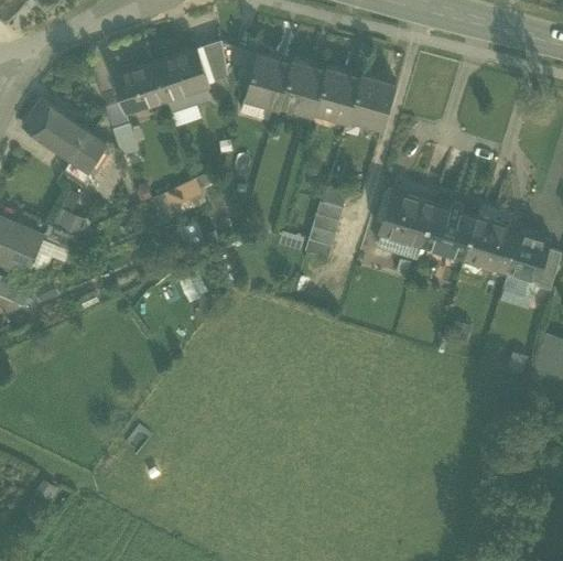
[(29,0),(30,0),(45,14),(58,0),(0,0),(0,23),(2,27),(29,0)]
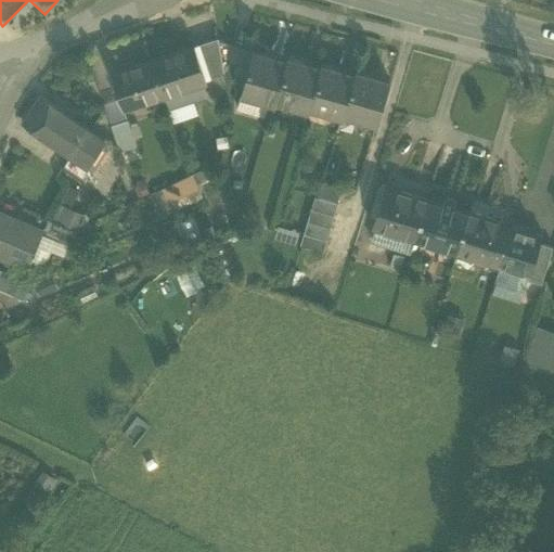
[(217,43),(202,49),(211,82),(223,79),(217,43)]
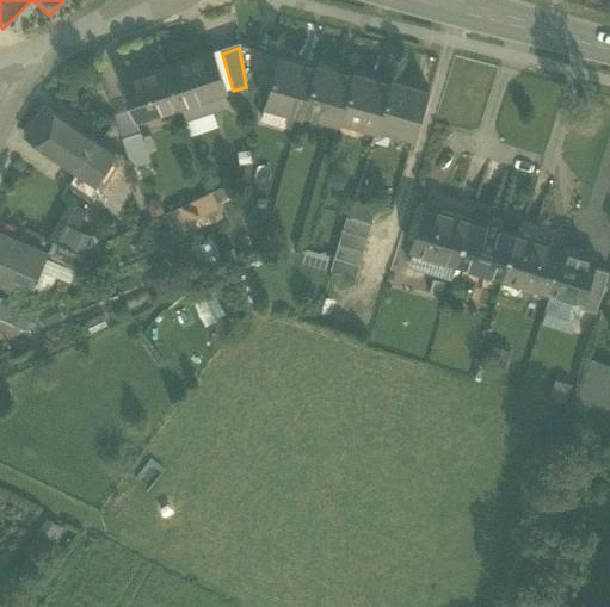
[(213,54),(168,69),(180,106),(226,92),(213,54)]
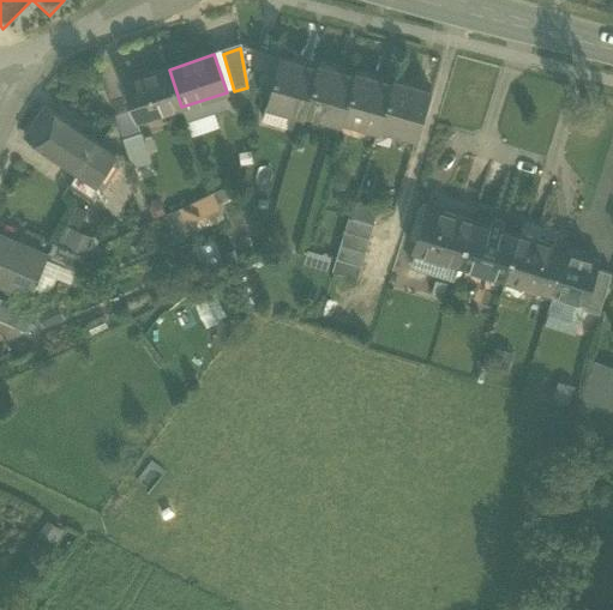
[(280,59),(265,106),(304,116),(305,114),(317,71),(280,59)]
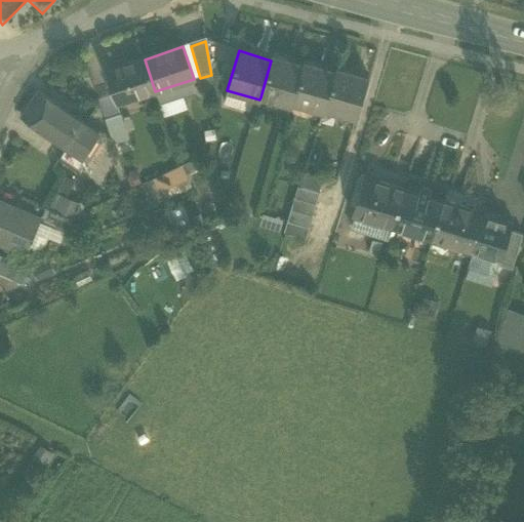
[(272,57),(271,61),(260,97),(291,107),(292,104),(303,67),(272,57)]
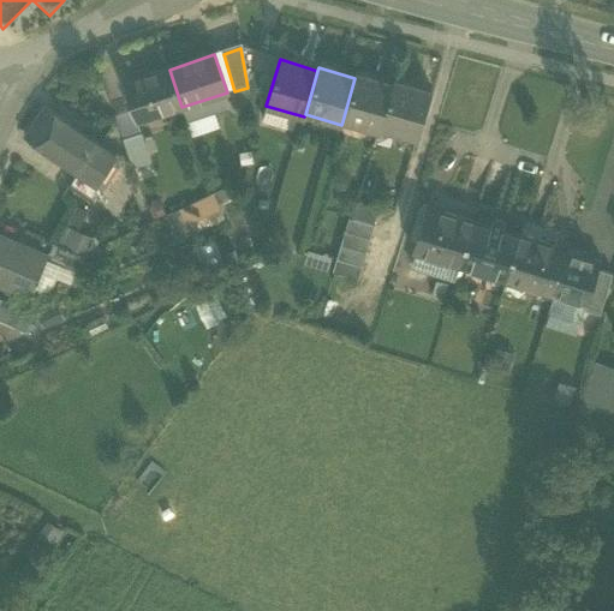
[(182,107),(170,70),(125,84),(133,112),(137,121),(182,107)]
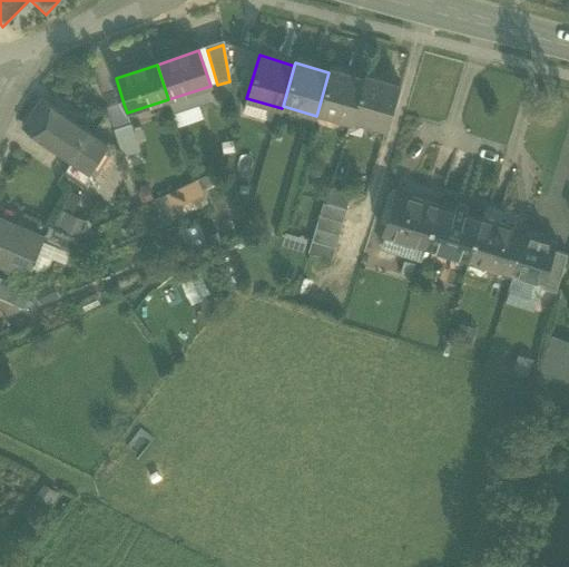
[(330,69),(329,72),(317,113),(351,123),(352,119),(363,79),(330,69)]
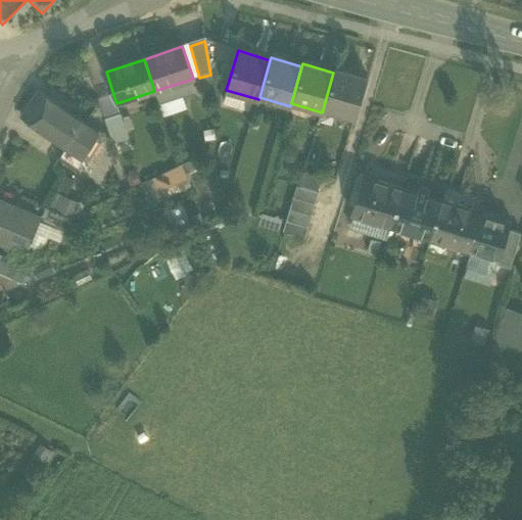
[(333,69),(333,73),(323,109),(354,119),(367,80),(333,69)]
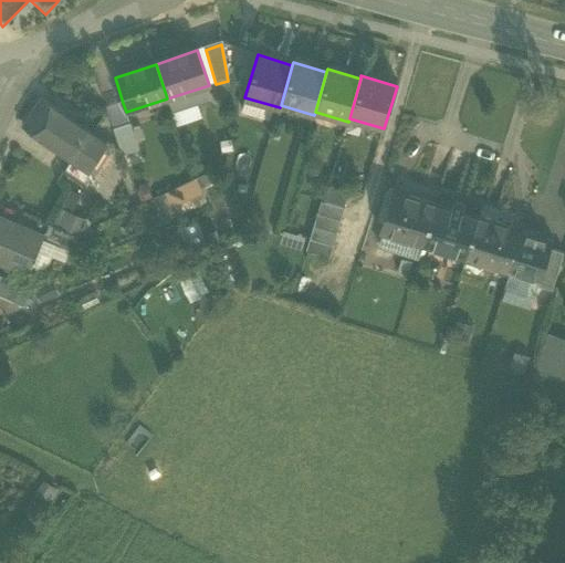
[(61,115),(39,100),(21,128),(43,144),(61,115)]
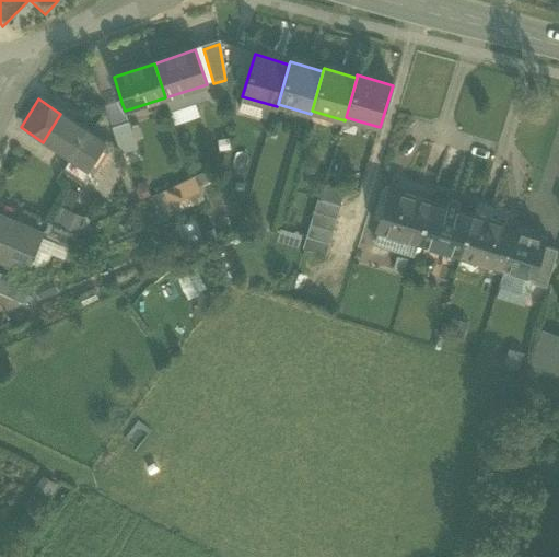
[(125,111),(121,102),(105,106),(120,155),(137,151),(125,111)]
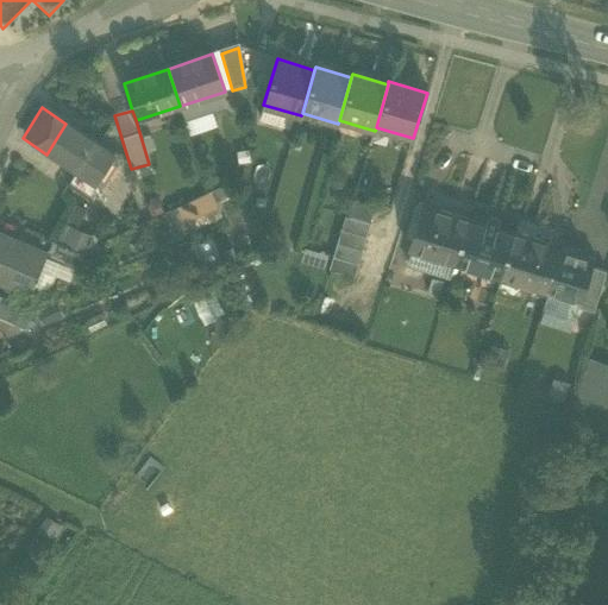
[(112,155),(66,124),(46,155),(77,175),(93,184),(112,155)]
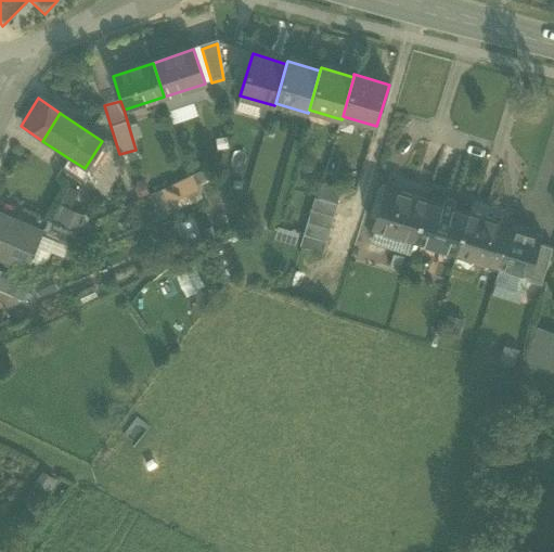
[(106,150),(102,141),(85,168),(71,159),(64,170),(85,182),(106,150)]
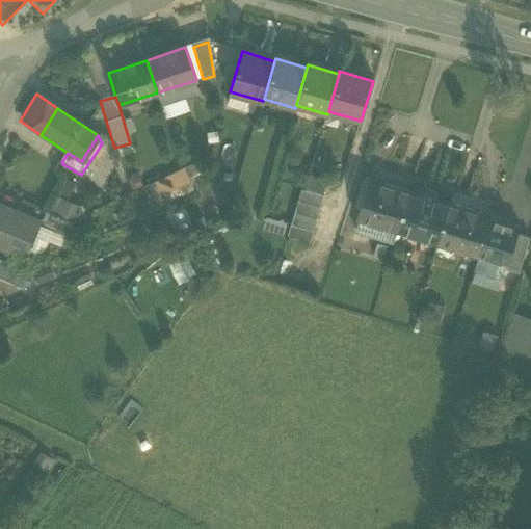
[(181,147),(185,163),(208,158),(204,141),(181,147)]
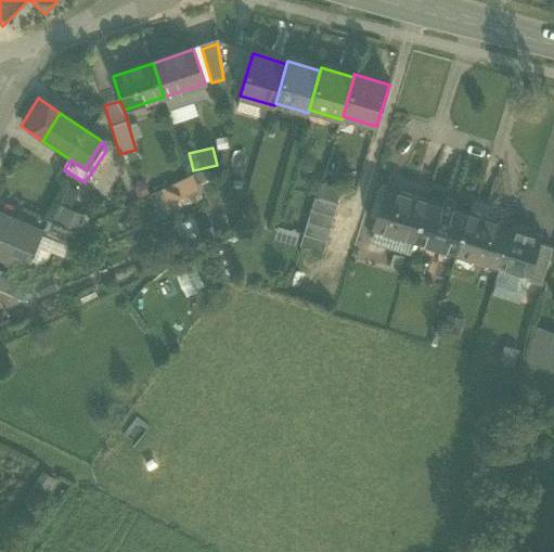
[(191,180),(154,197),(160,215),(174,209),(200,200),(191,180)]
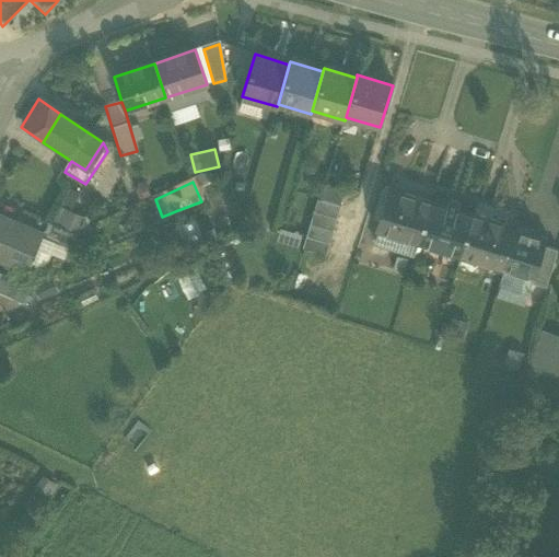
[(374,233),(417,246),(430,205),(398,195),(399,190),(388,186),(374,233)]
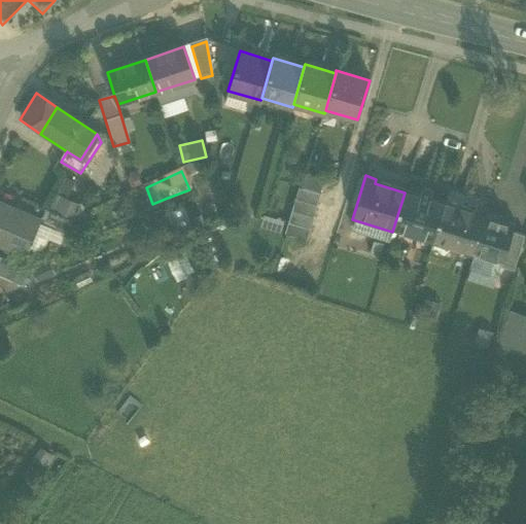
[(302,191),(319,196),(322,184),(306,179),(302,191)]
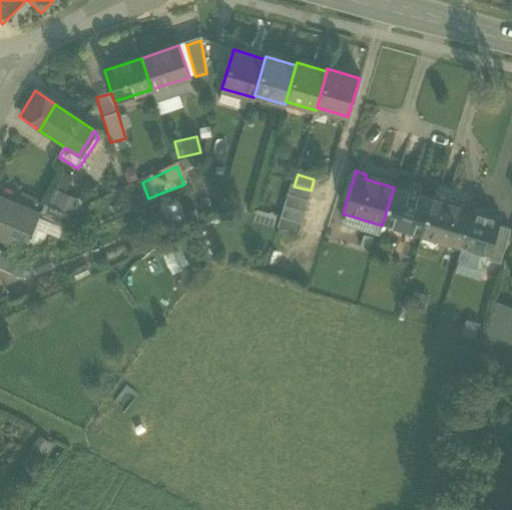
[(277,230),(299,236),(312,191),(311,190),(294,186),(290,185),(277,230)]
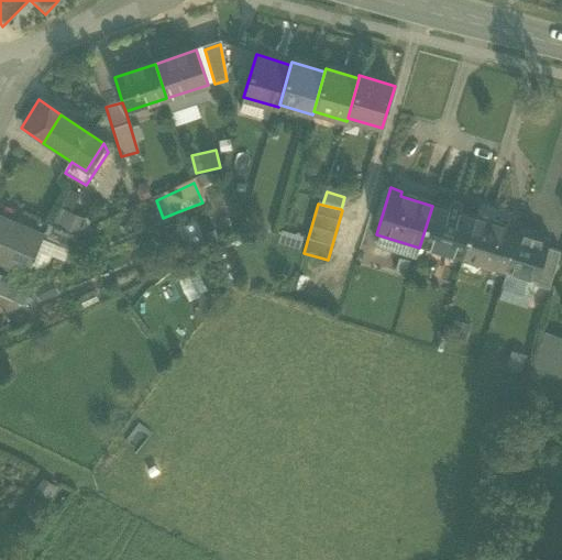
[(432,206),(419,248),(461,260),(474,219),(460,213),(461,208),(450,205),(448,210),(432,206)]
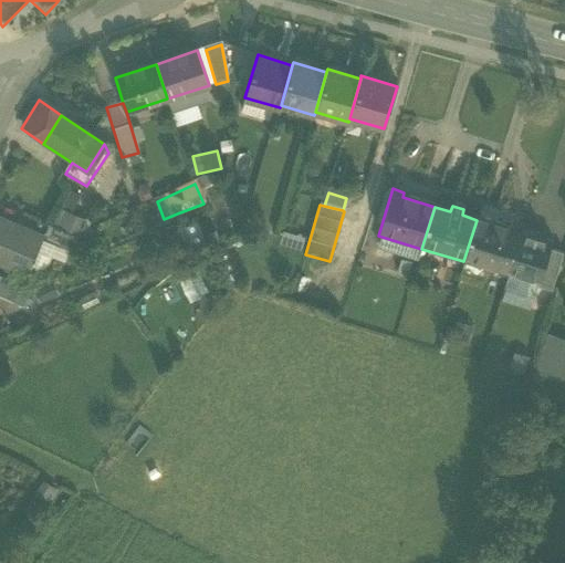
[(510,229),(477,220),(463,261),(487,268),(508,274),(520,232),(522,227),(511,223),(510,229)]
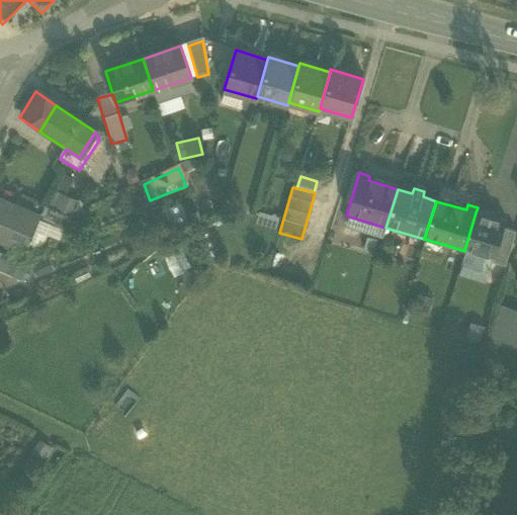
[(38,221),(0,202),(0,242),(25,254),(38,224),(39,222),(38,221)]
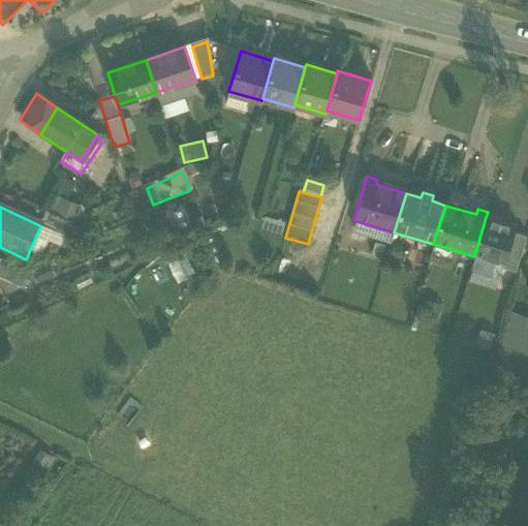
[(43,214),(39,225),(40,226),(39,228),(63,238),(69,224),(43,214)]
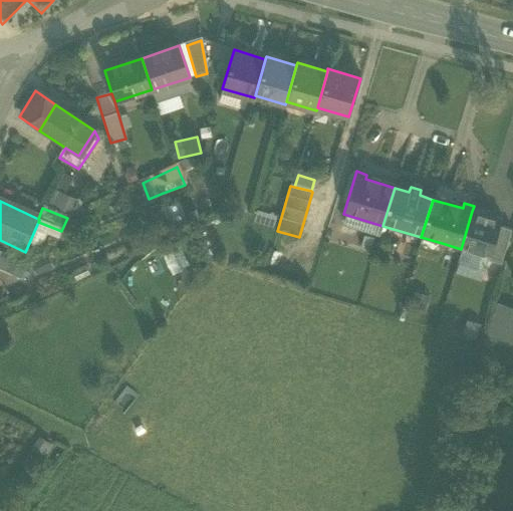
[(501,221),(472,211),(461,249),(488,257),(490,258),(499,228),(501,221)]
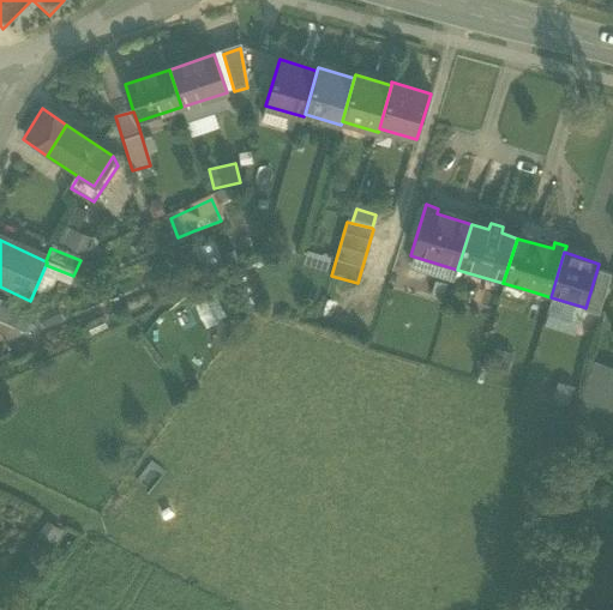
[(610,277),(596,272),(586,308),(583,307),(582,313),(598,318),(610,277)]
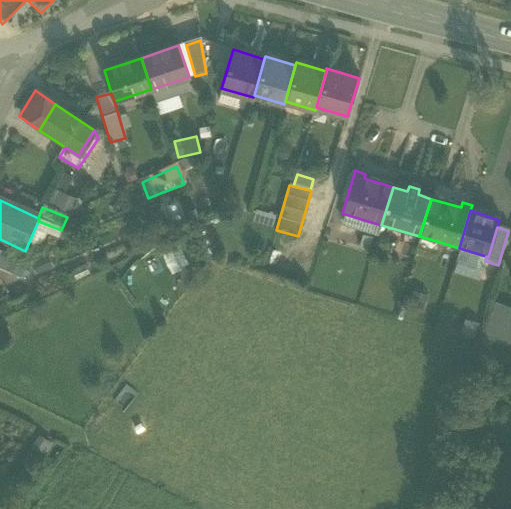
[(440,242),(419,236),(416,249),(436,255),(440,242)]
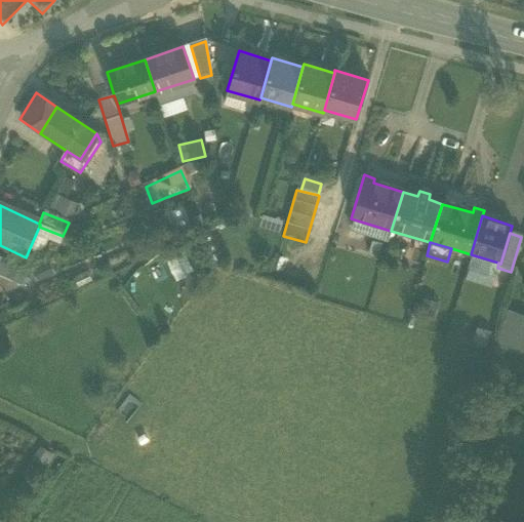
[(183,254),(166,264),(176,281),(192,272),(183,254)]
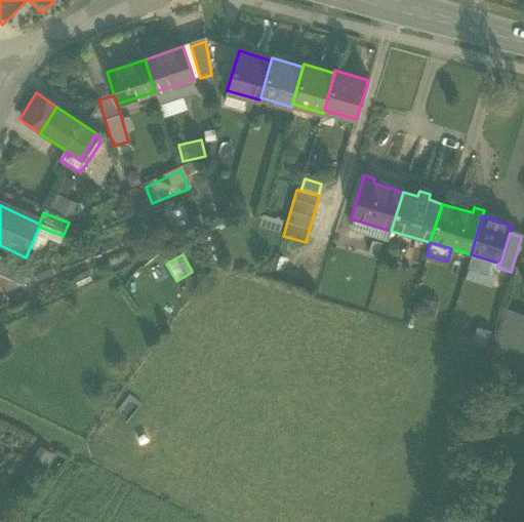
[(28,272),(0,258),(0,278),(21,288),(28,272)]
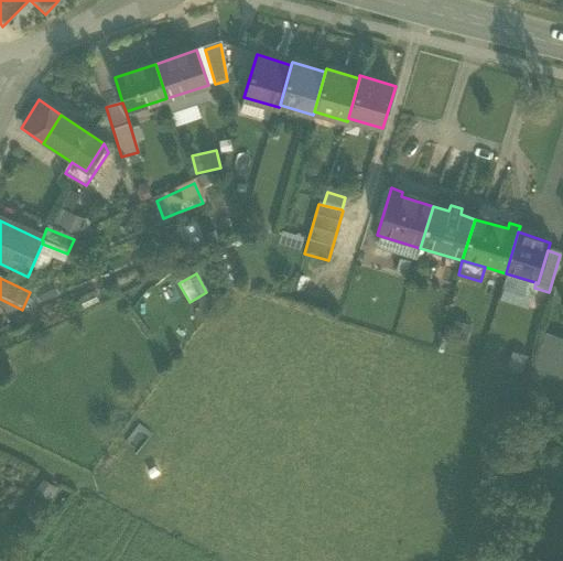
[(532,389),(562,398),(562,341),(548,336),(532,389)]
